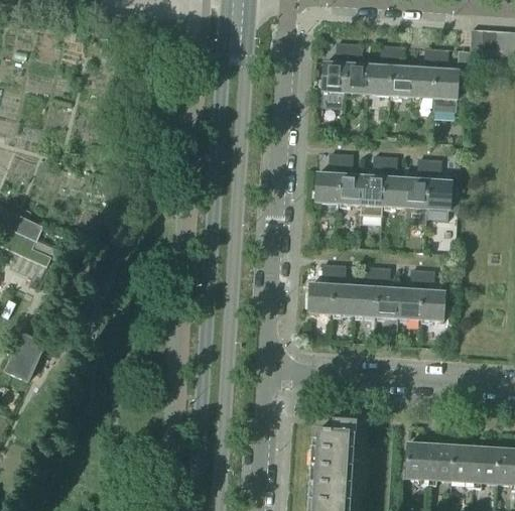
[(470,52),(483,53),(485,29),(472,28),(470,52)]
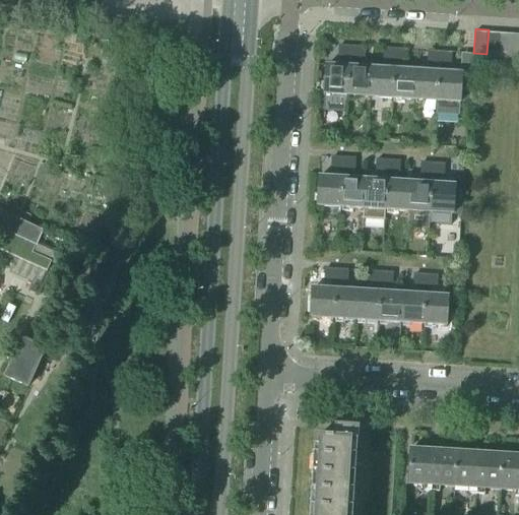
[(487,54),(499,55),(500,30),(489,29),(487,54)]
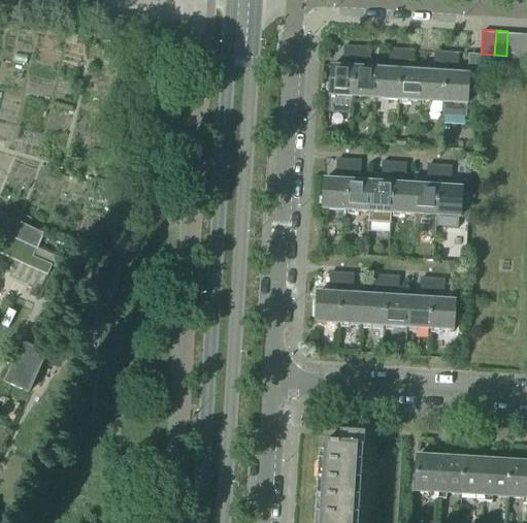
[(506,56),(519,56),(521,31),(507,31),(506,56)]
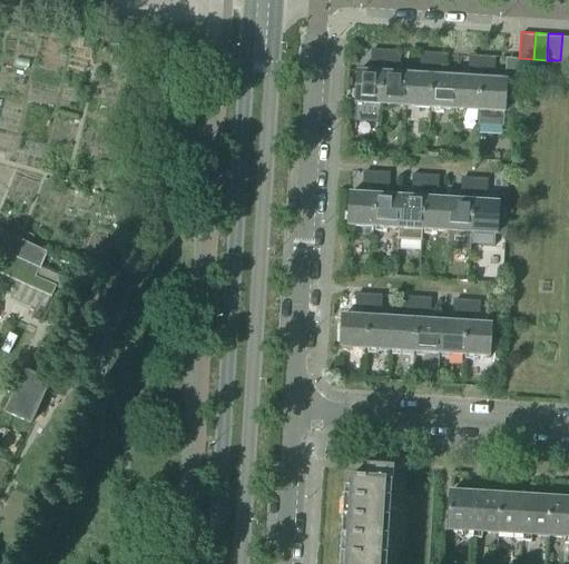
[(372,58),(384,58),(385,47),(373,47),(372,58)]
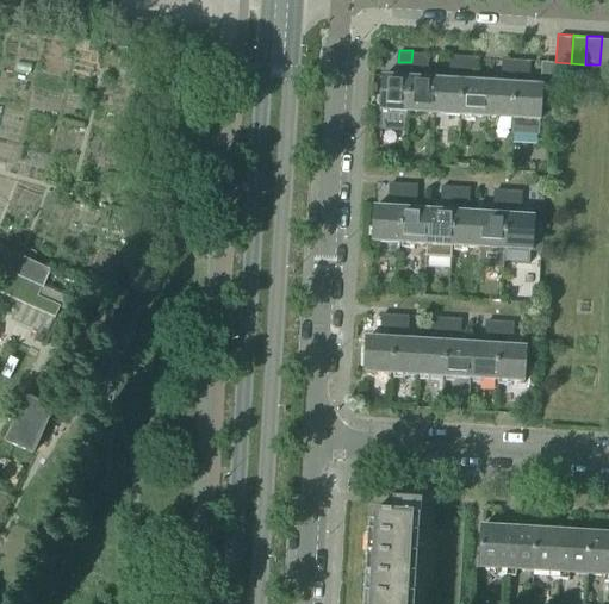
[(412,50),(411,62),(424,63),(426,51),(412,50)]
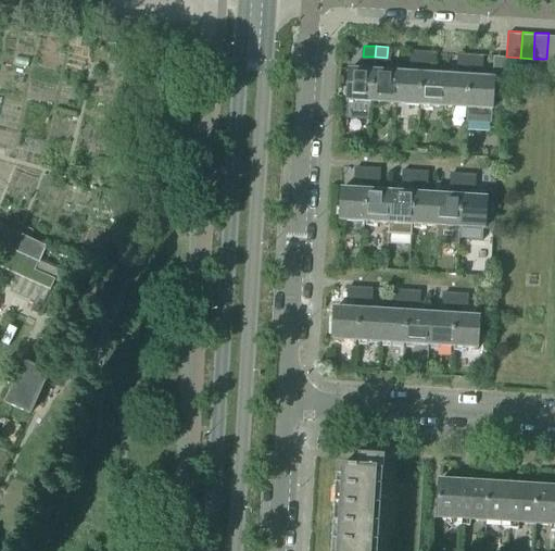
[(411,59),(423,60),(424,49),(412,48),(411,59)]
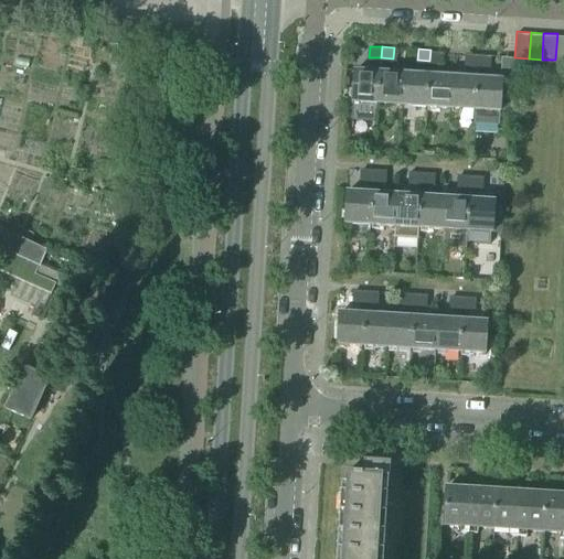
[(431,50),(429,61),(442,61),(443,50),(431,50)]
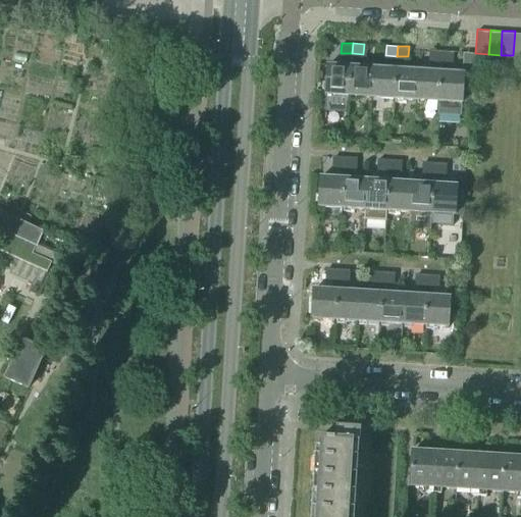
[(430,58),(441,59),(443,49),(431,48),(430,58)]
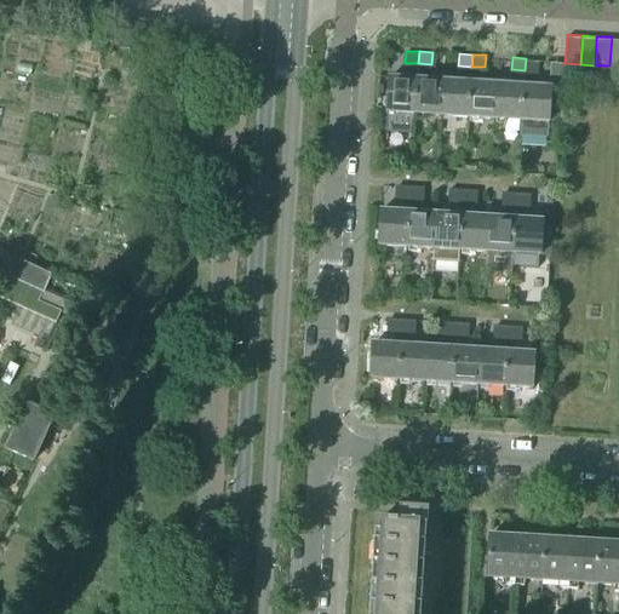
[(526,58),(525,70),(538,70),(539,58),(526,58)]
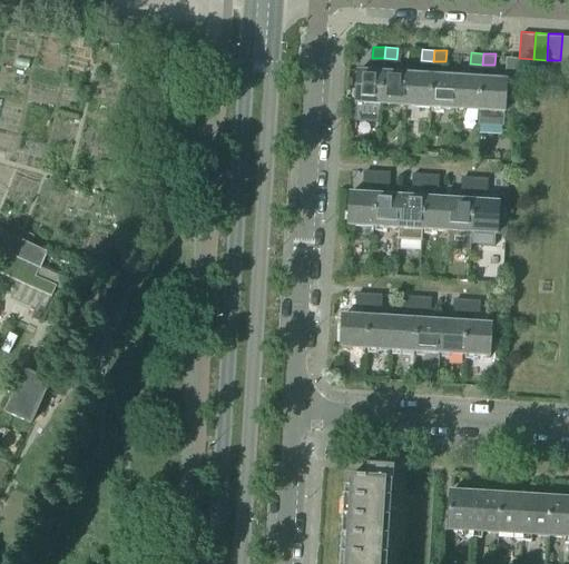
[(356,100),(355,119),(380,120),(381,101),(384,70),(366,69),(360,68),(359,68),(357,88),(356,99),(356,100)]
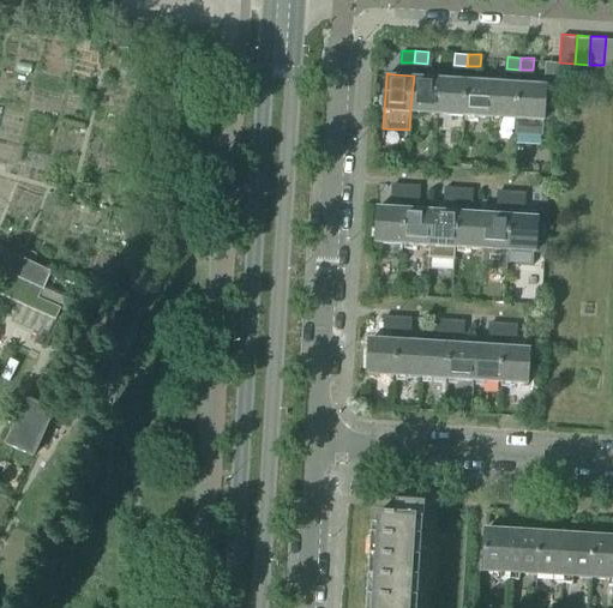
[(410,109),(438,112),(440,77),(414,76),(410,109)]
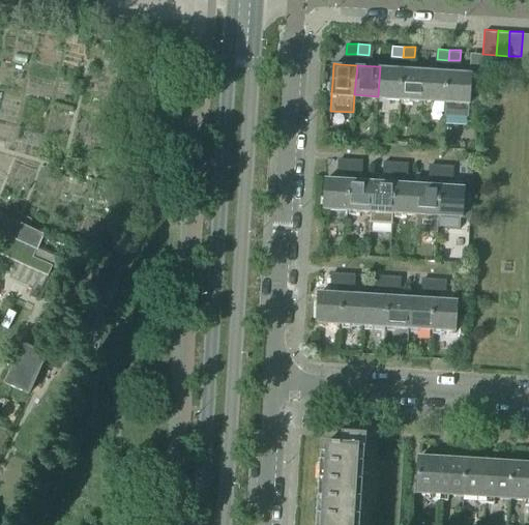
[(378,96),(401,97),(403,67),(380,66),(378,96)]
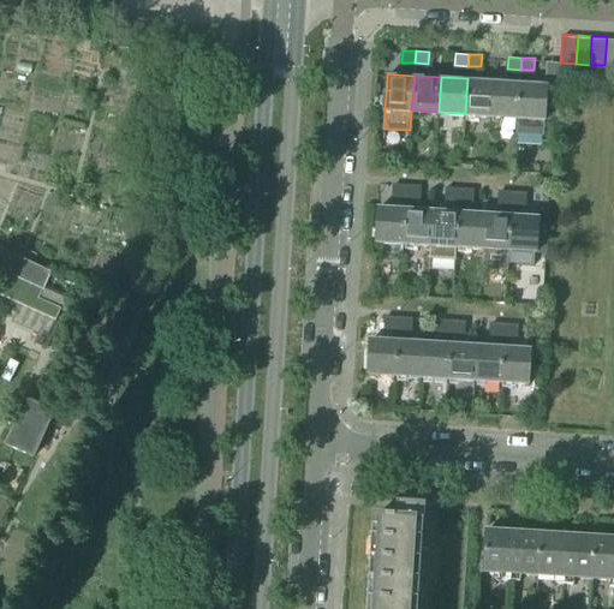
[(465,113),(492,115),(494,81),(468,78),(465,113)]
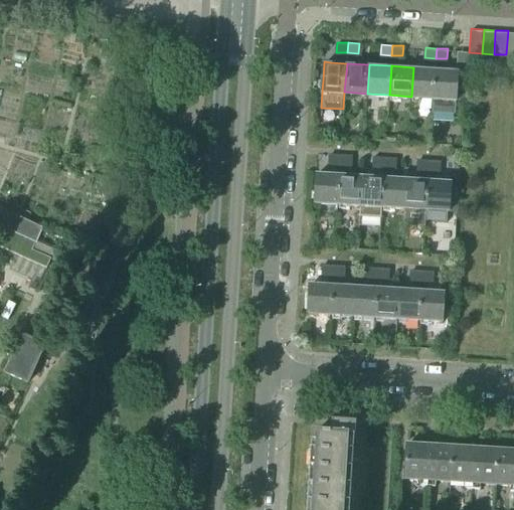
[(411,97),(434,98),(436,68),(413,67),(411,97)]
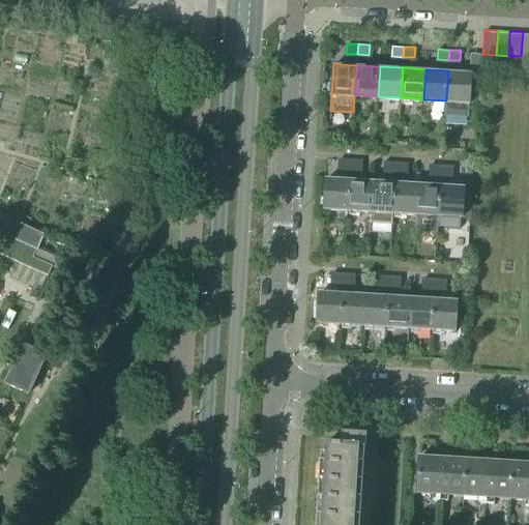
[(446,100),(445,112),(468,114),(469,99),(479,100),(479,81),(471,81),(471,71),(470,71),(448,70),(446,100)]
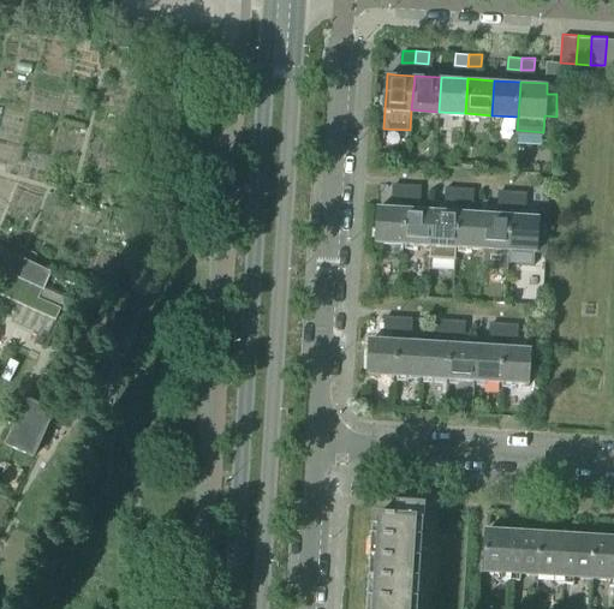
[(393,193),(406,195),(407,183),(394,181),(393,193)]
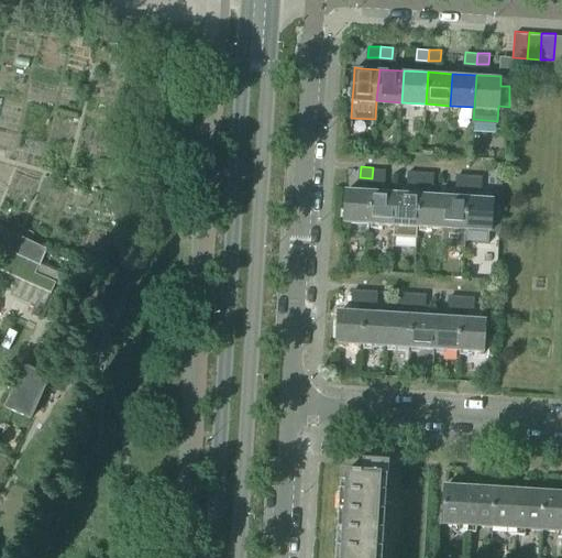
[(373,167),(372,178),(384,179),(384,168),(373,167)]
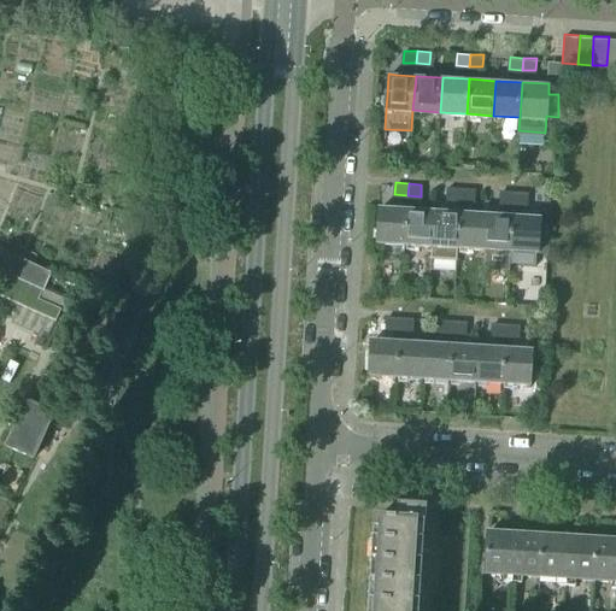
[(447,198),(461,199),(462,187),(449,186),(447,198)]
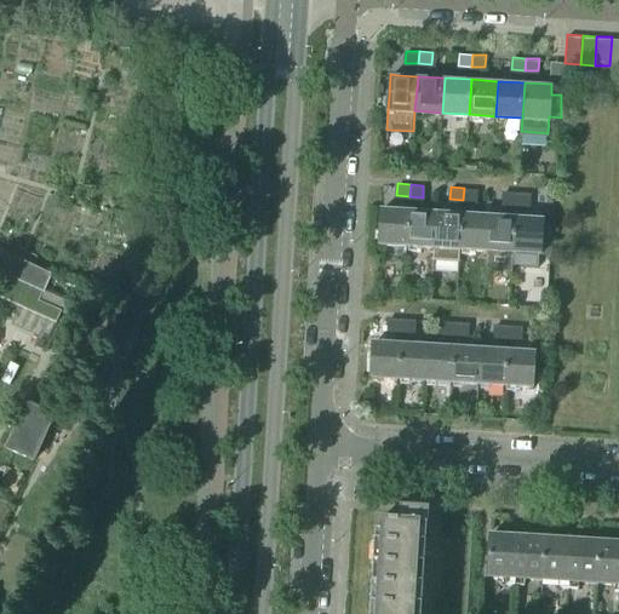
[(464,188),(463,200),(477,200),(477,188),(464,188)]
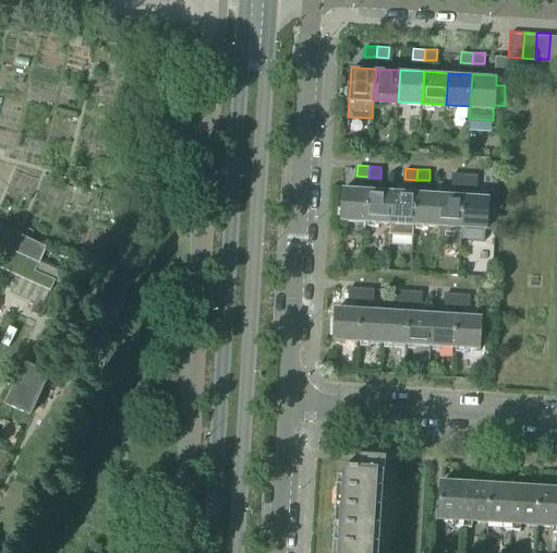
[(452,182),(464,182),(465,171),(453,171),(452,182)]
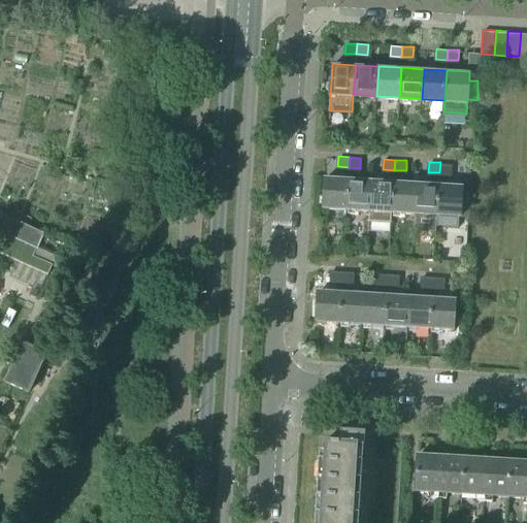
[(440,162),(439,172),(451,173),(452,163),(440,162)]
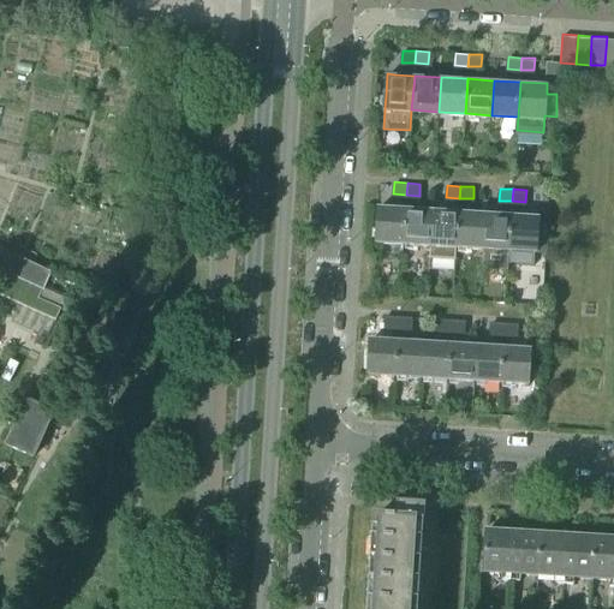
[(388,240),(404,242),(406,208),(380,206),(380,204),(379,204),(377,227),(377,239),(376,239),(376,240),(388,242),(388,240)]
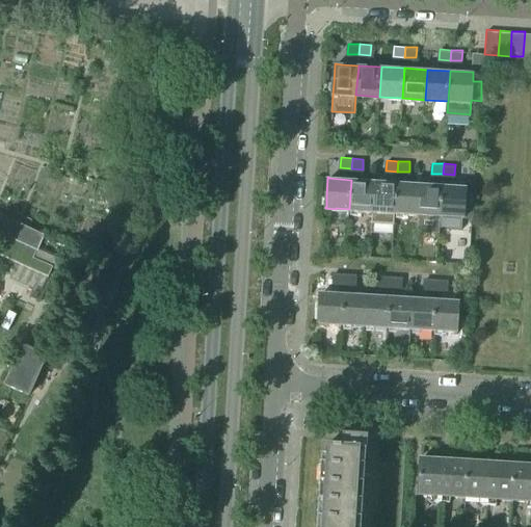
[(349,209),(372,210),(374,181),(351,180),(349,209)]
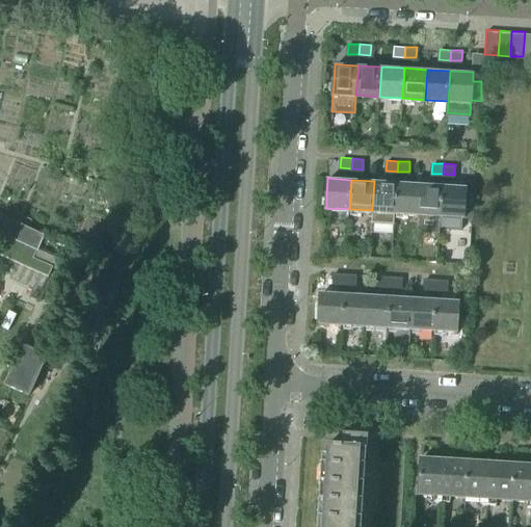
[(395,222),(395,212),(397,182),(374,181),(372,210),(371,220),(395,222)]
